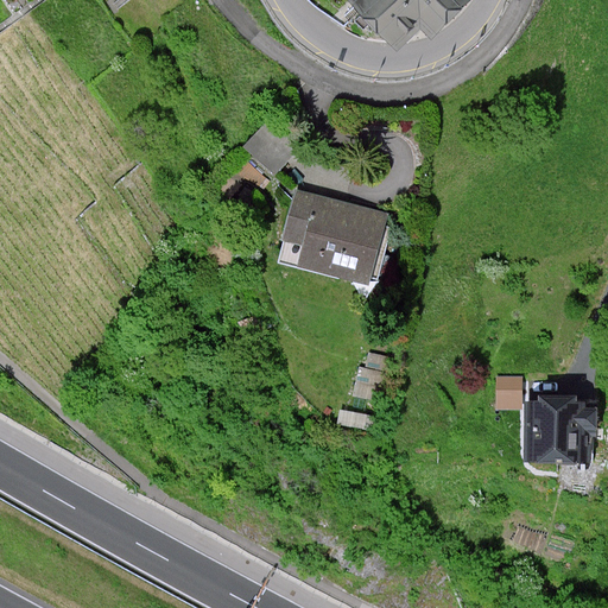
[(352,0),(352,1),(398,48),(420,25),(432,37),(469,0),(352,0)]
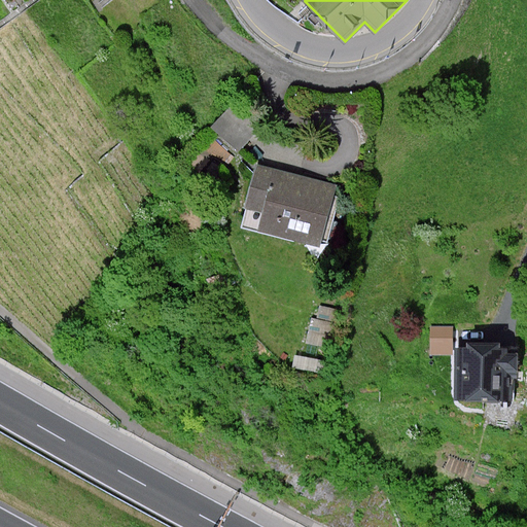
[(211,127),(238,151),(260,127),(234,102),(211,127)]
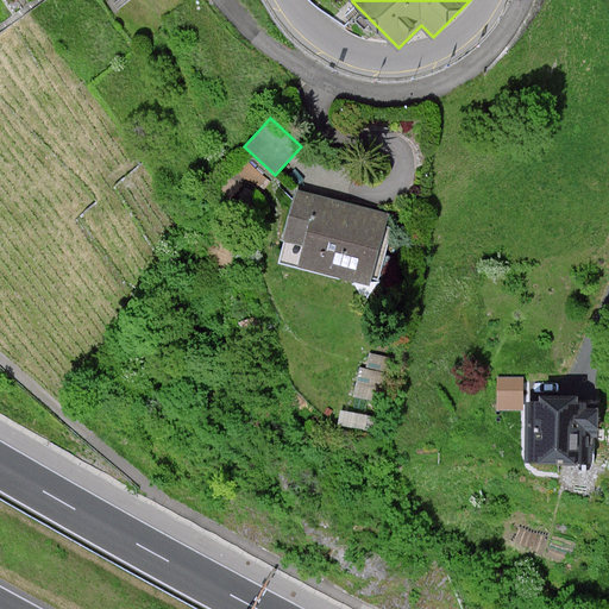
[(389,217),(297,190),(283,239),(303,245),(299,265),(370,286),(389,217)]
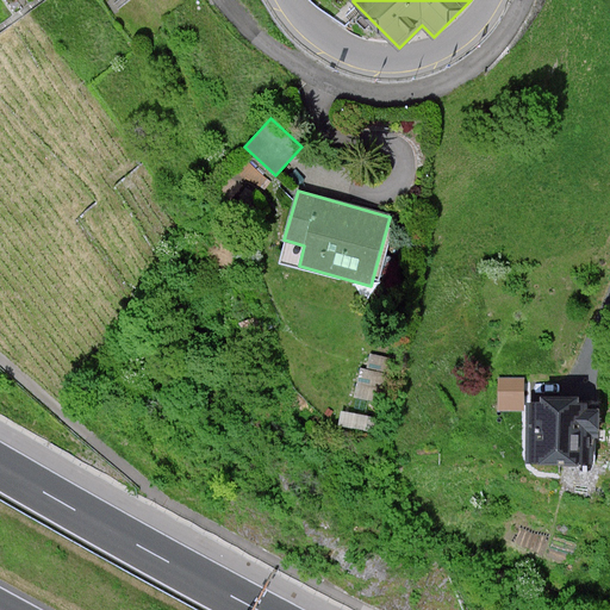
[(282,246),(279,267),(298,268),(300,248),(282,246)]
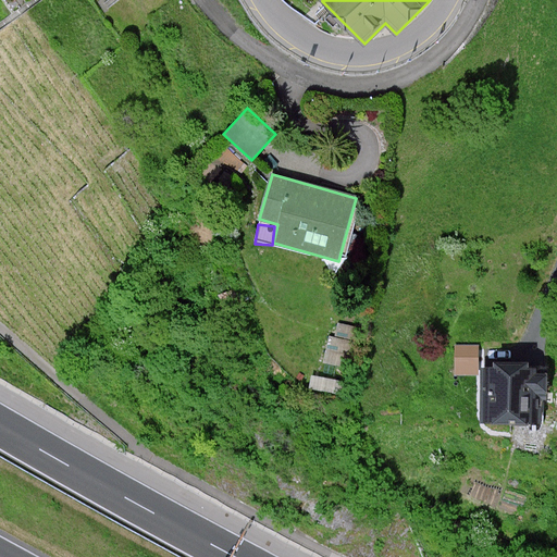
[(533,364),(480,366),(481,424),(535,423),(533,364)]
